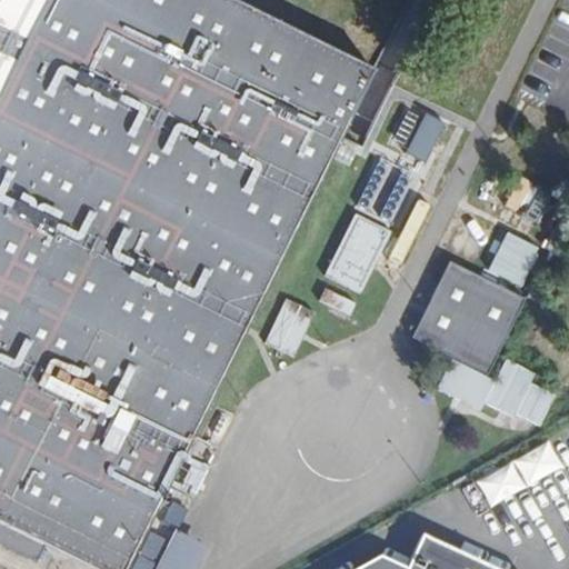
[(0,0),(0,96),(47,0),(0,0)]
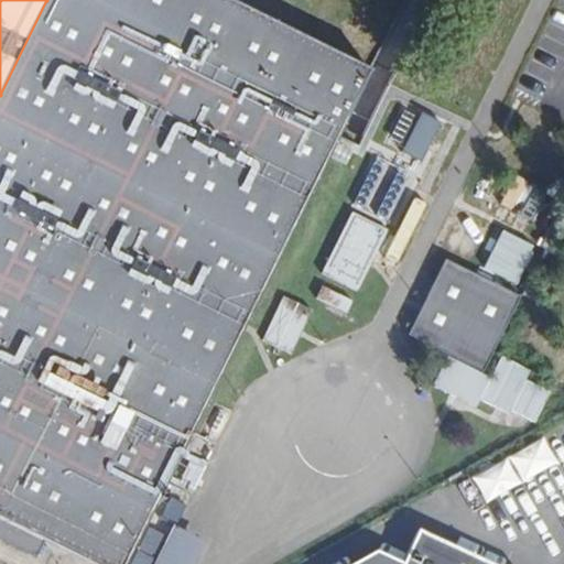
[(123,563),(370,68),(232,0),(46,0),(0,95),(0,539),(36,556),(45,539),(96,563),(123,563)]
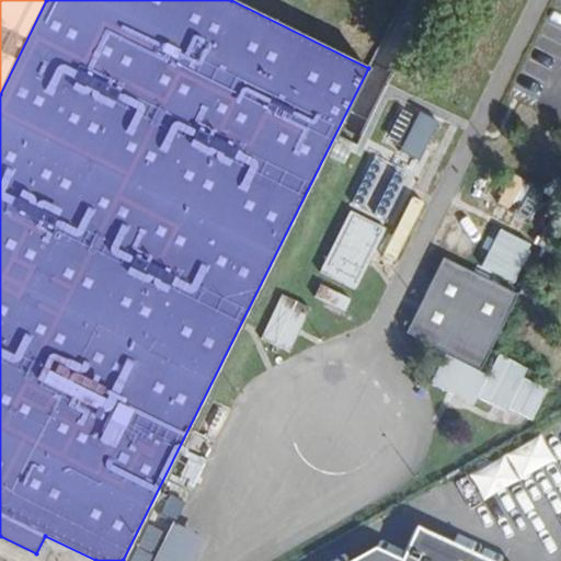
[(408,110),(389,146),(416,160),(435,124),(408,110)]
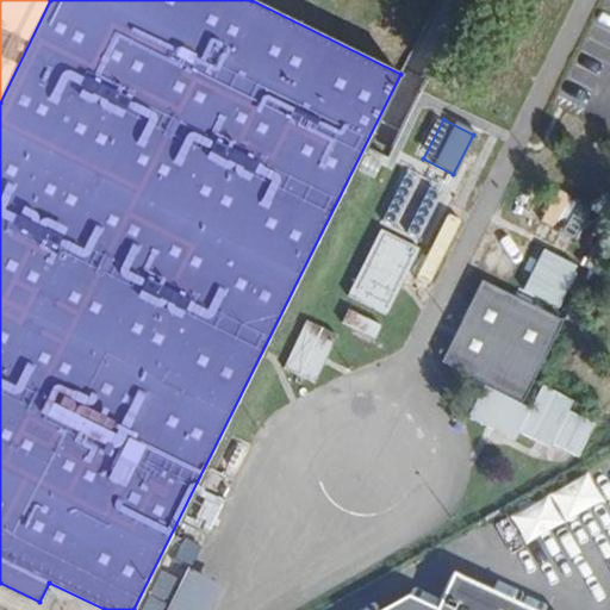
[(409,169),(380,215),(415,236),(443,192),(409,169)]
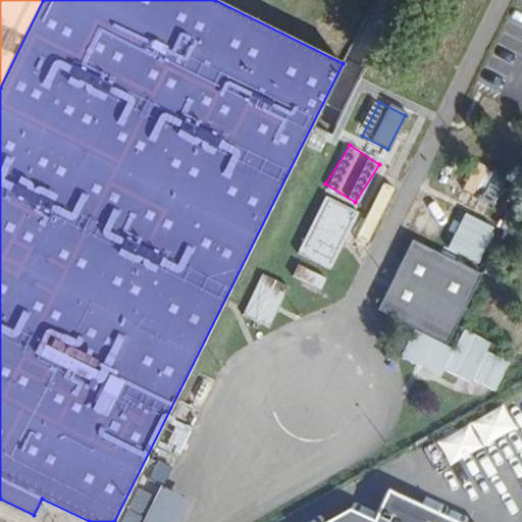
[(322,195),(295,254),(330,271),(358,211),(322,195)]
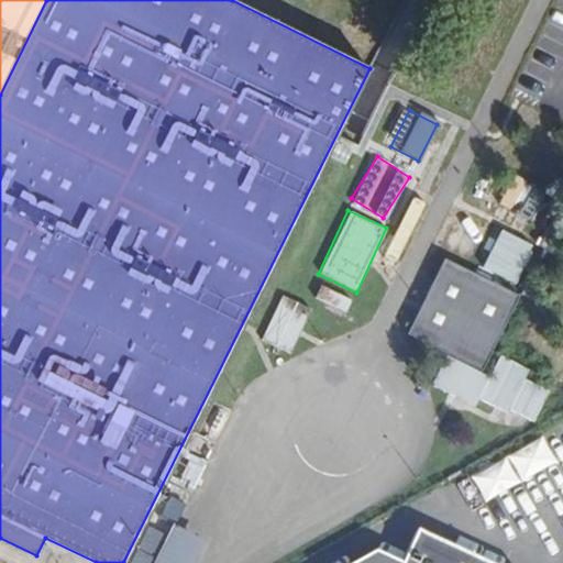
[(496,231),(483,271),(519,283),(532,243),(496,231)]
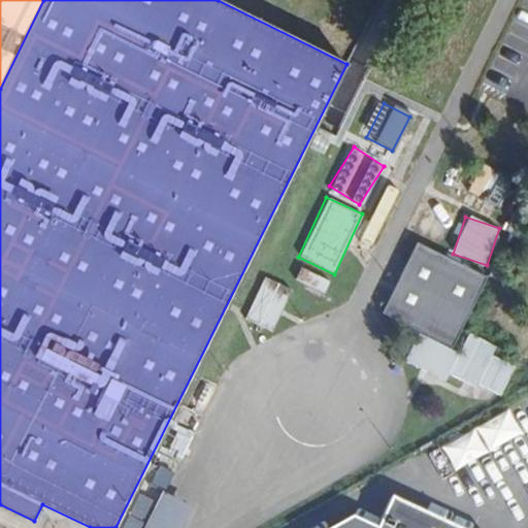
[(452,349),(487,279),(418,244),(383,314),(452,349)]
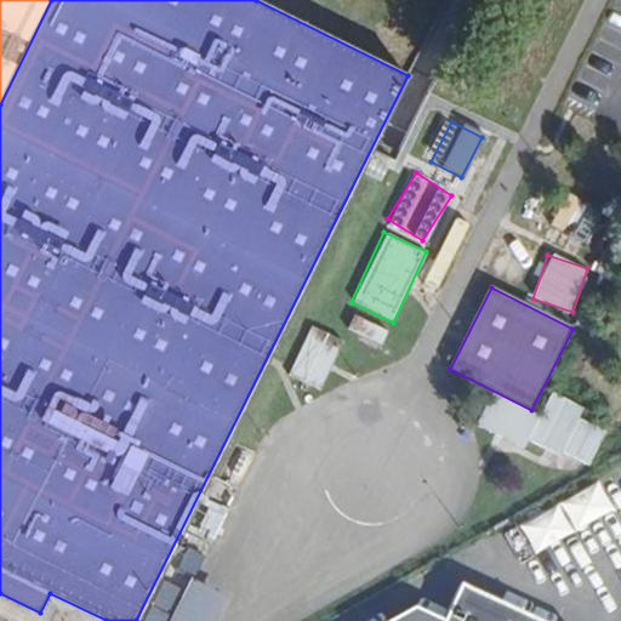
[(349,318),(346,331),(381,343),(386,330),(349,318)]
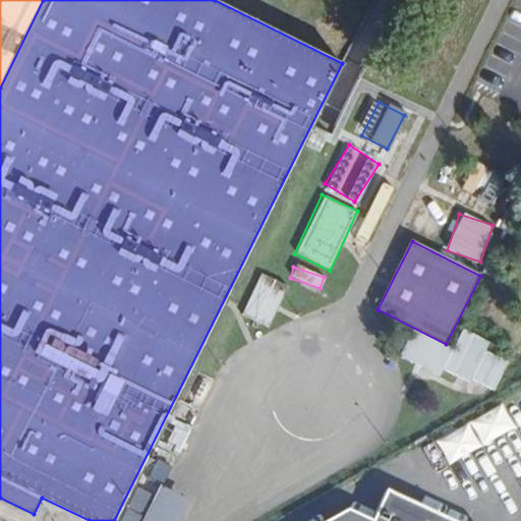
[(267,327),(286,286),(259,274),(240,314),(267,327)]
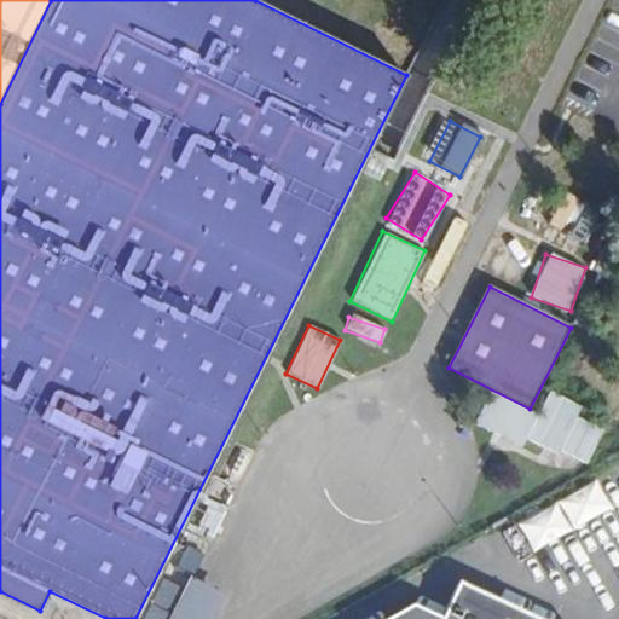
[(596,480),(515,522),(531,551),(612,509),(596,480)]
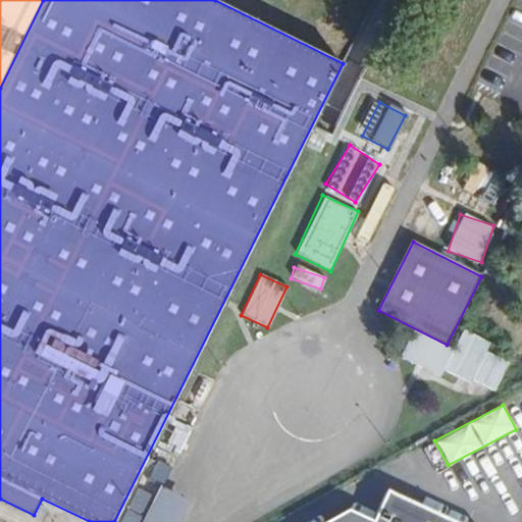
[(191,432),(178,426),(168,448),(179,454),(191,432)]
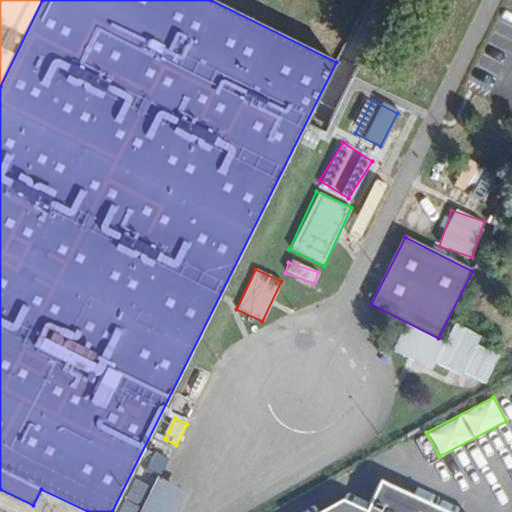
[(166,460),(153,453),(143,473),(156,480),(166,460)]
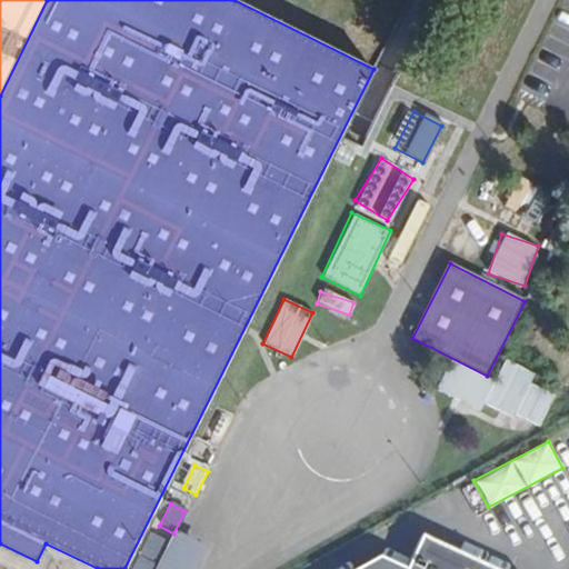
[(160,560),(170,540),(149,530),(139,550),(160,560)]
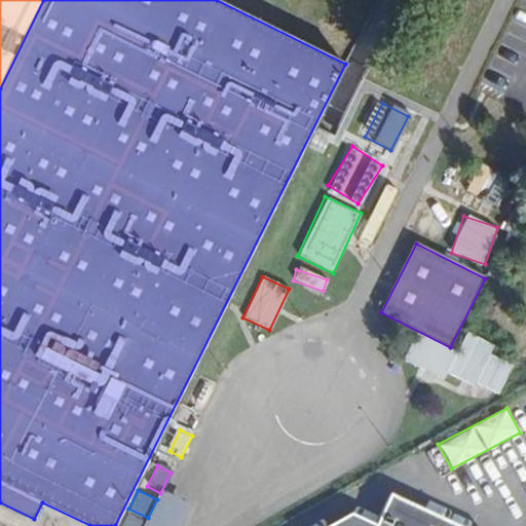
[(144,525),(146,522),(127,513),(120,525),(144,525)]
